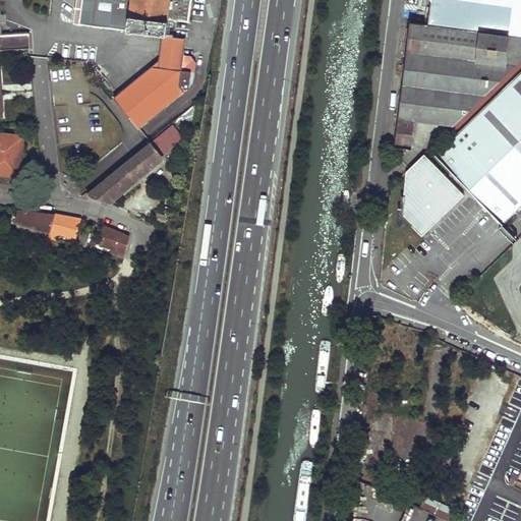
[(128,29),(163,33),(165,16),(188,19),(190,0),(82,0),(80,21),(128,26),(128,29)]
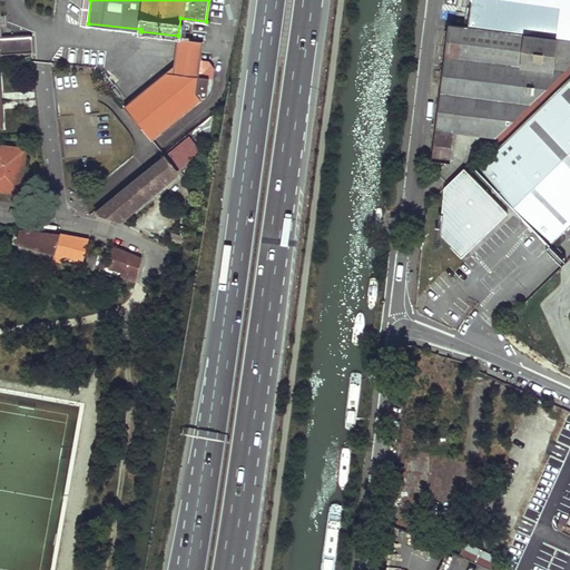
[(471,0),(469,25),(472,25),(477,26),(477,22),(500,26),(500,30),(560,38),(566,0),(471,0)]
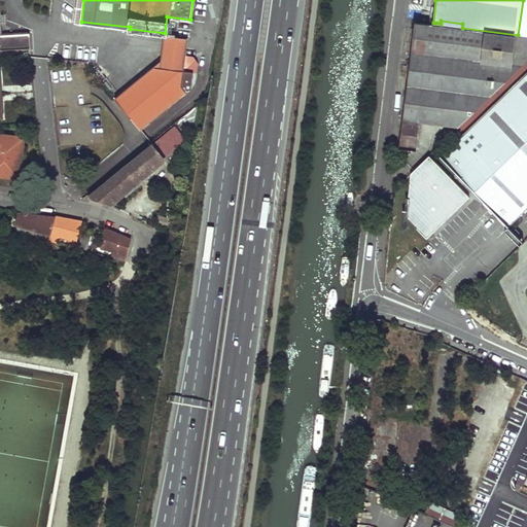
[(526,0),(523,0),(518,35),(526,36),(526,0)]
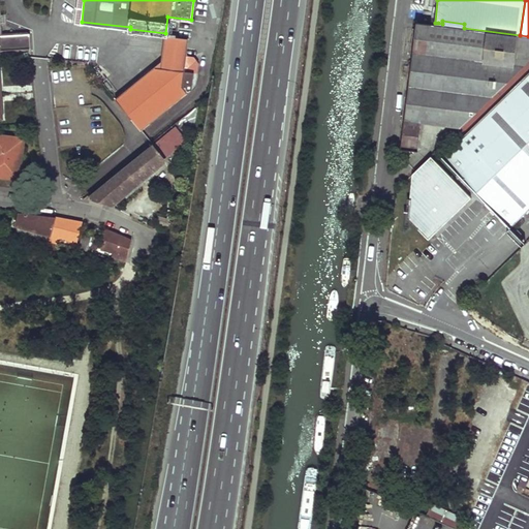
[(0,49),(30,48),(29,34),(1,34),(0,17),(0,49)]
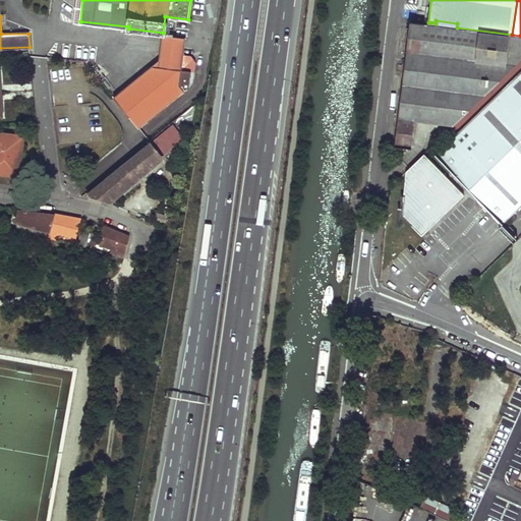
[(411,21),(396,145),(410,147),(413,118),(453,123),(520,57),(520,36),(512,35),(457,27),(456,31),(431,27),(431,24),(431,22),(428,22),(428,23),(411,21)]
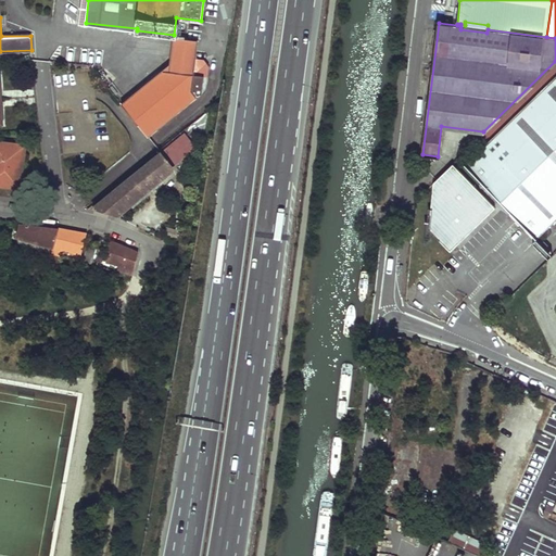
[(122,103),(148,137),(202,92),(204,76),(194,74),(198,41),(174,38),(171,64),(122,103)]
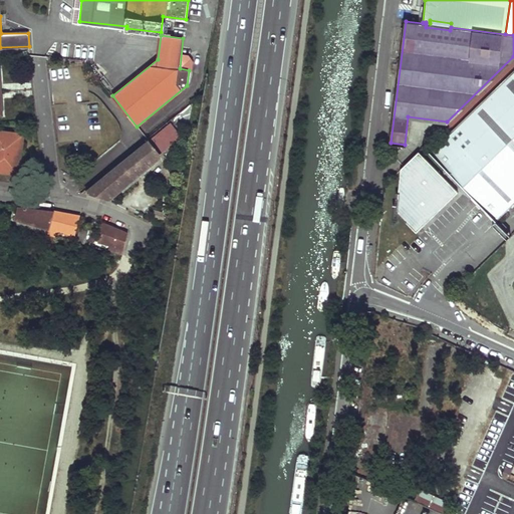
[(193,69),(195,58),(188,56),(186,67),(193,69)]
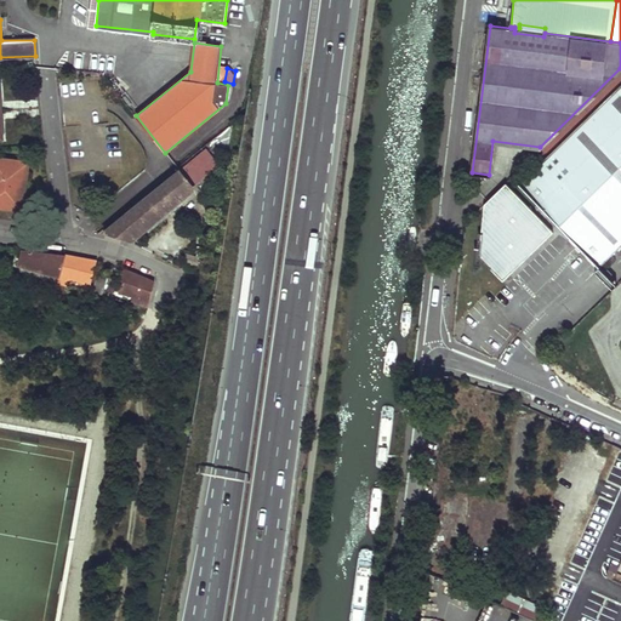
[(620,68),(540,147),(531,157),(539,164),(620,83),(620,68)]
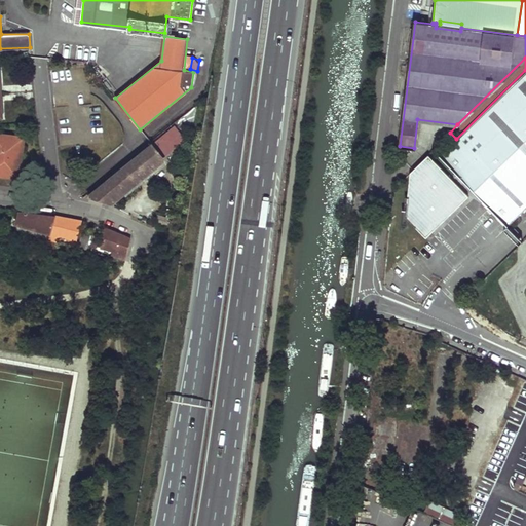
[(476,190),(509,224),(525,207),(525,70),(456,139),(441,153),(476,190)]
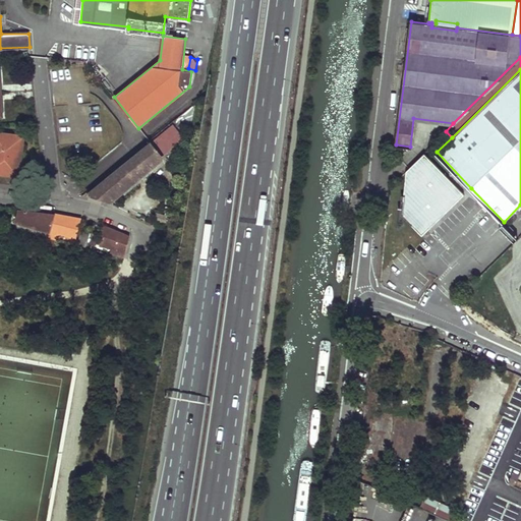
[(183,137),(173,123),(87,194),(95,196),(106,201),(183,137)]
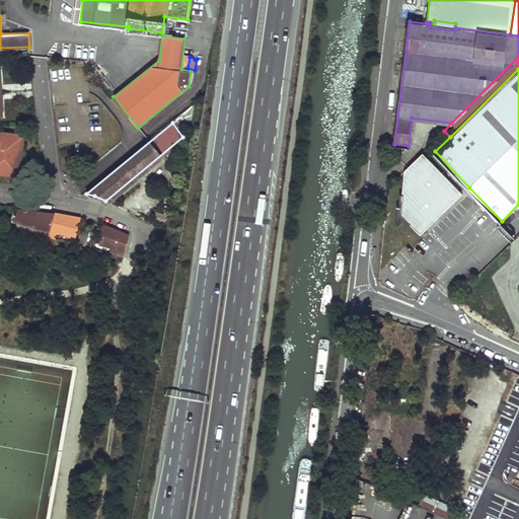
[(0,168),(17,171),(23,133),(0,129),(0,168)]
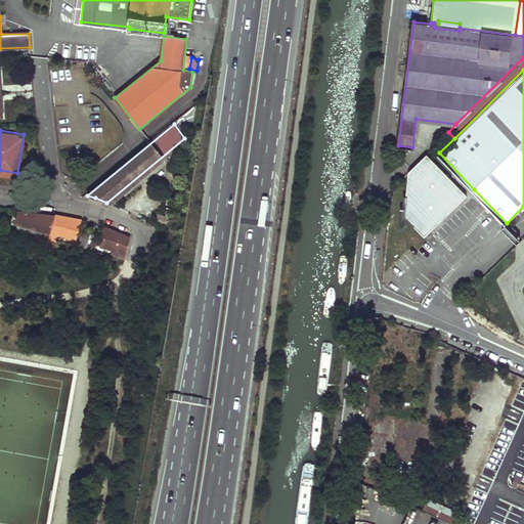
[(398,145),(396,160),(402,161),(412,147),(398,145)]
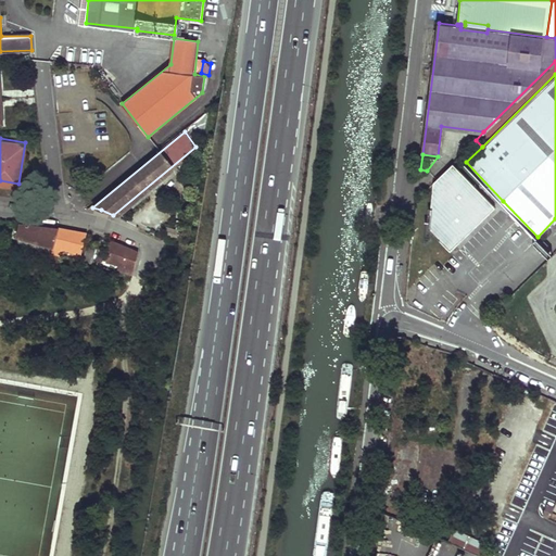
[(460,158),(432,185),(429,231),(451,252),(503,201),(466,162),(460,158)]
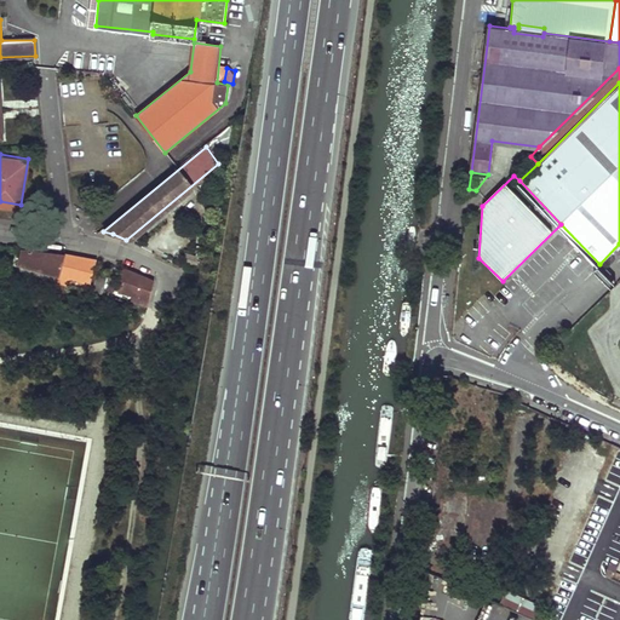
[(65,256),(24,250),(22,264),(34,268),(33,274),(58,282),(61,275),(65,256)]
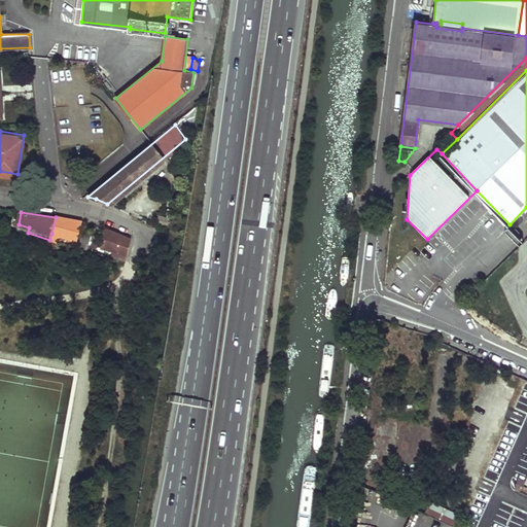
[(56,217),(51,234),(60,236),(75,241),(81,221),(70,219),(56,217)]
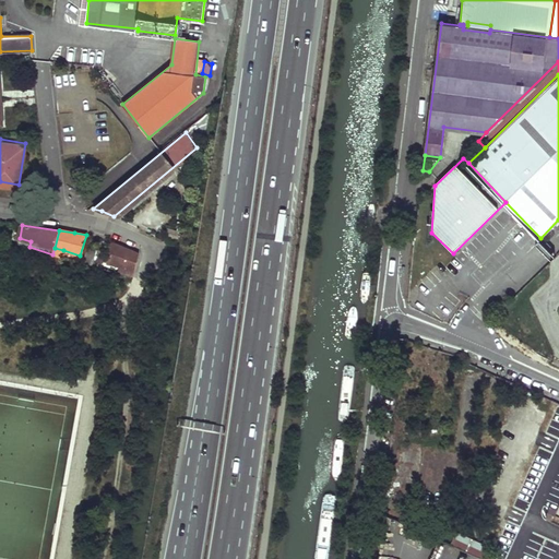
[(31,241),(20,238),(18,245),(30,247),(31,241)]
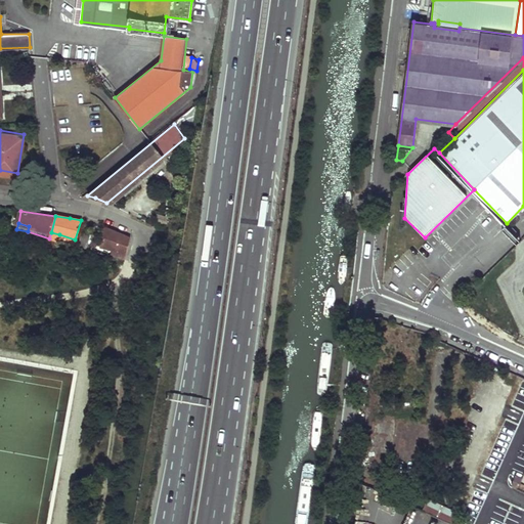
[(107,228),(102,247),(115,250),(126,254),(130,238),(121,234),(112,230),(107,228)]
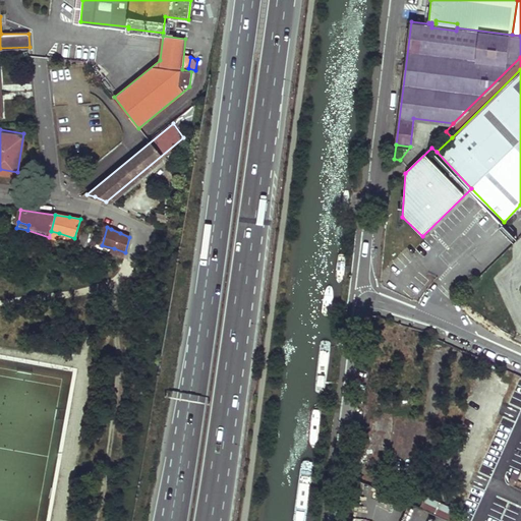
[(83,230),(78,245),(87,247),(91,232),(83,230)]
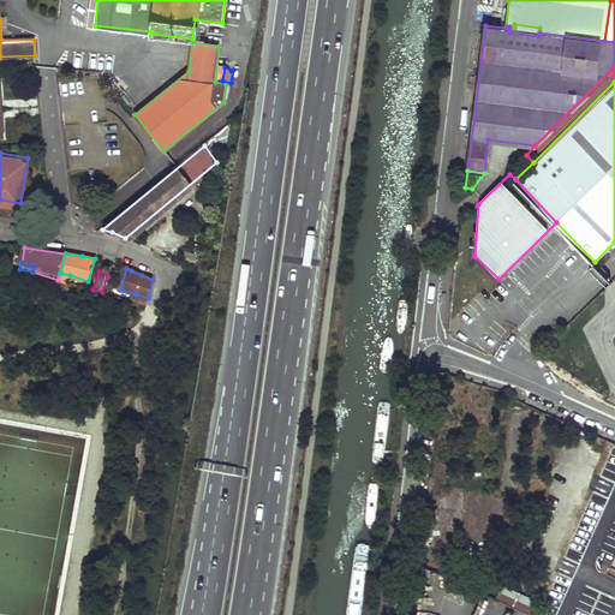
[(60,273),(58,280),(67,282),(70,275),(60,273)]
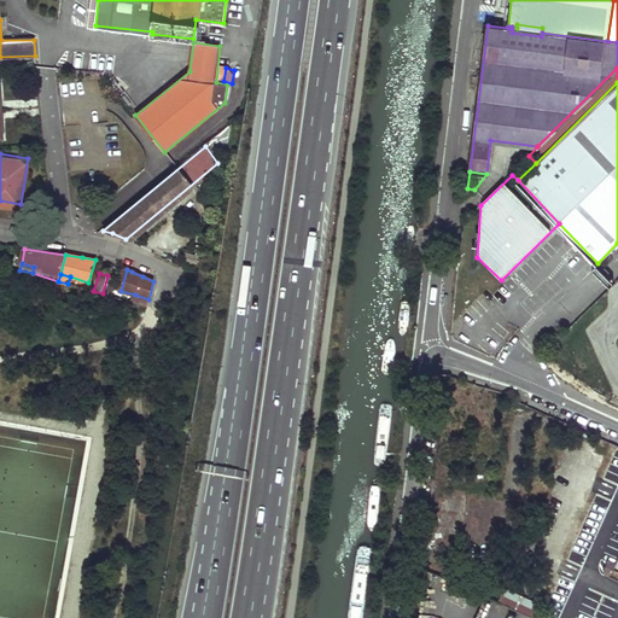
[(108,275),(103,293),(111,296),(116,278),(108,275)]
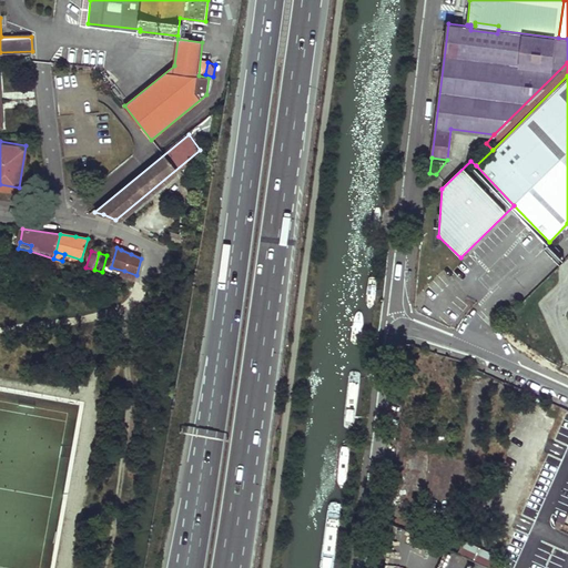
[(124,271),(122,277),(135,281),(137,275),(124,271)]
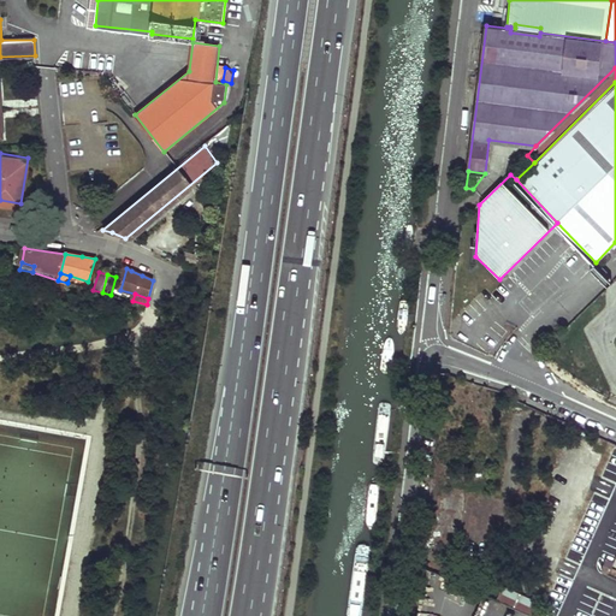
[(503,587),(498,600),(532,614),(537,600),(503,587)]
